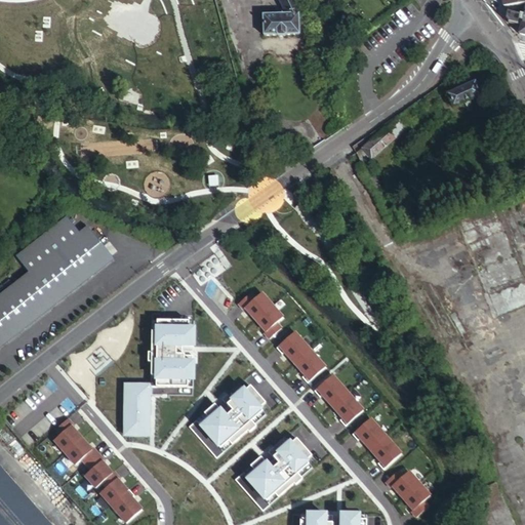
[(294,0),(286,0),(282,2),(287,14),(287,15),(263,16),(264,37),(299,35),(297,8),(298,7),(294,0)]
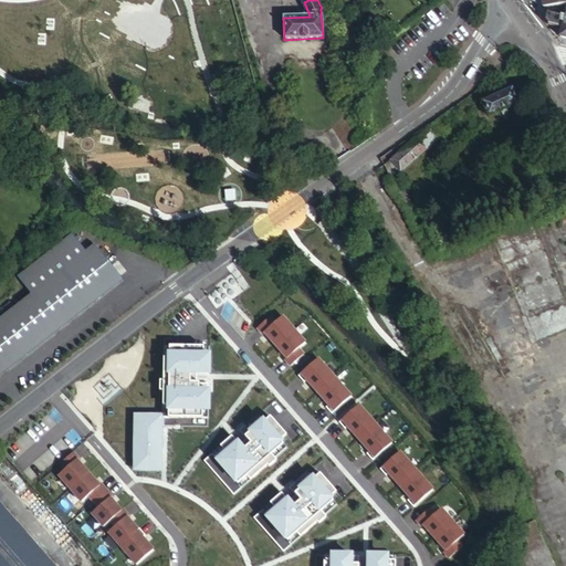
[(42,10),(41,43),(56,44),(59,11),(42,10)]
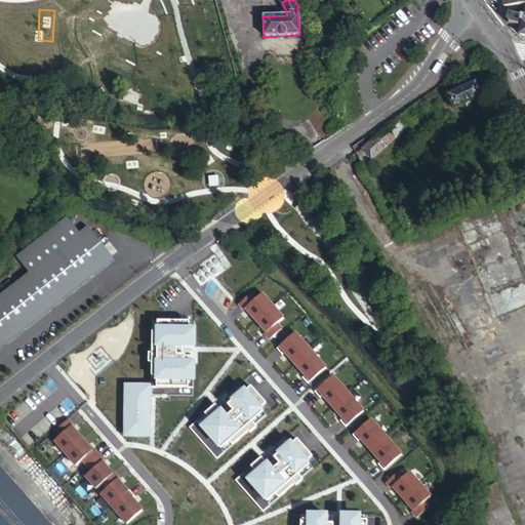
[(522,25),(524,16),(508,12),(507,18),(510,22),(522,25)]
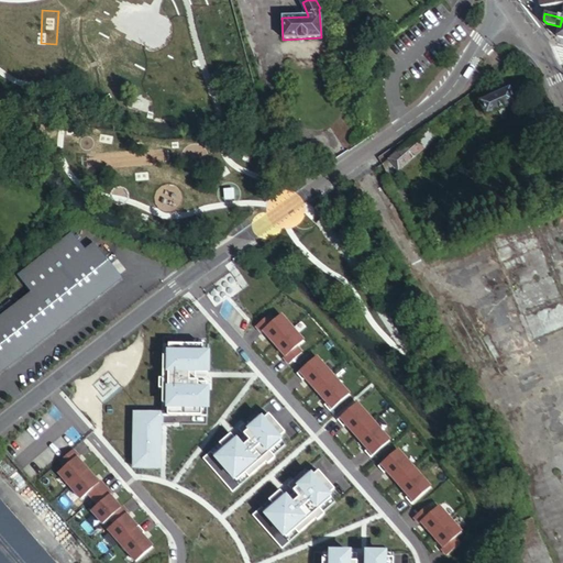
[(514,99),(506,81),(477,95),(485,112),(514,99)]
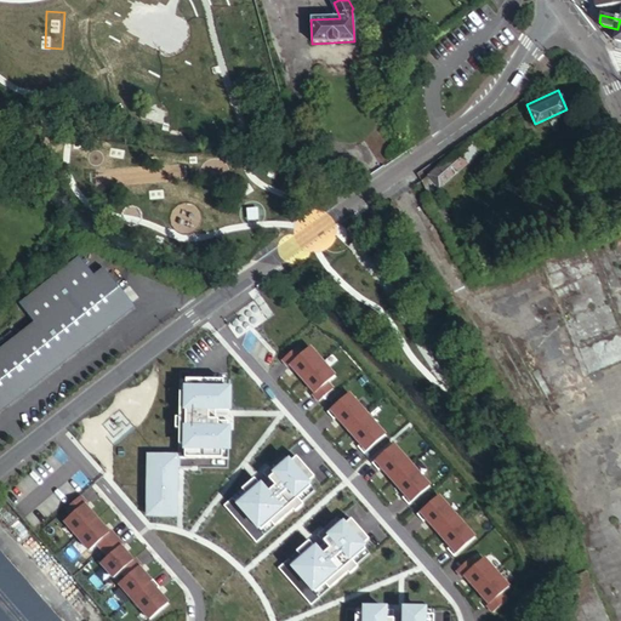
[(159,107),(142,104),(141,118),(158,119),(159,107)]
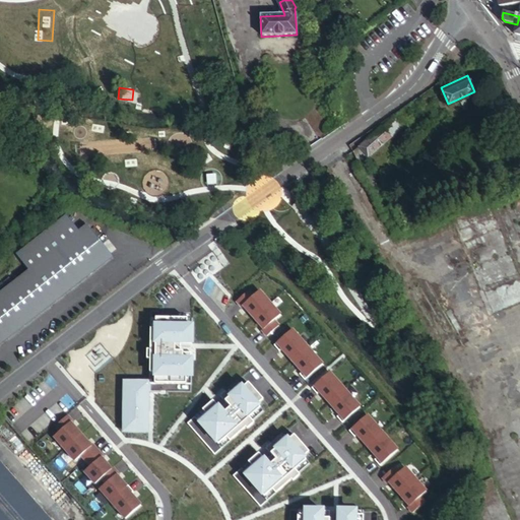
[(395,116),(369,138),(378,149),(403,126),(395,116)]
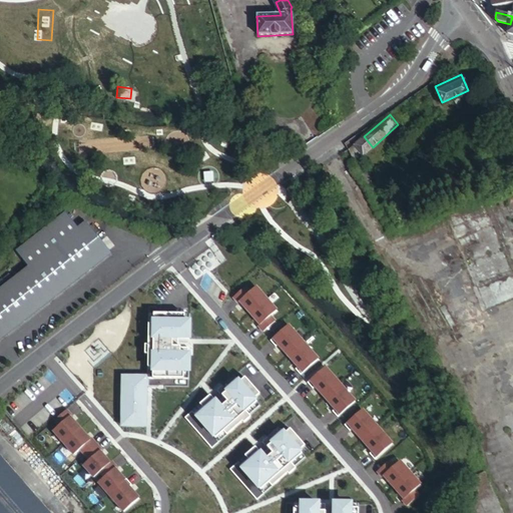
[(373,147),(364,136),(359,140),(368,151),(373,147)]
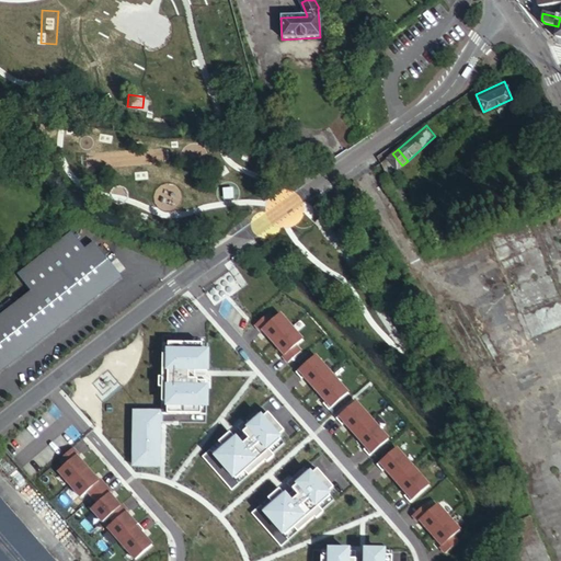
[(392,153),(380,163),(403,213),(411,209),(393,172),(402,165),(392,153)]
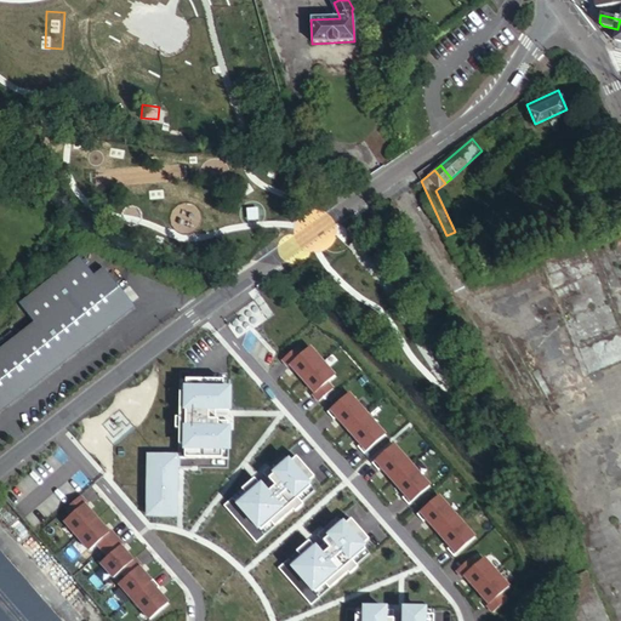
[(587,238),(540,254),(582,375),(604,368),(616,406),(611,408),(620,434),(620,433),(620,291),(607,297),(587,238)]
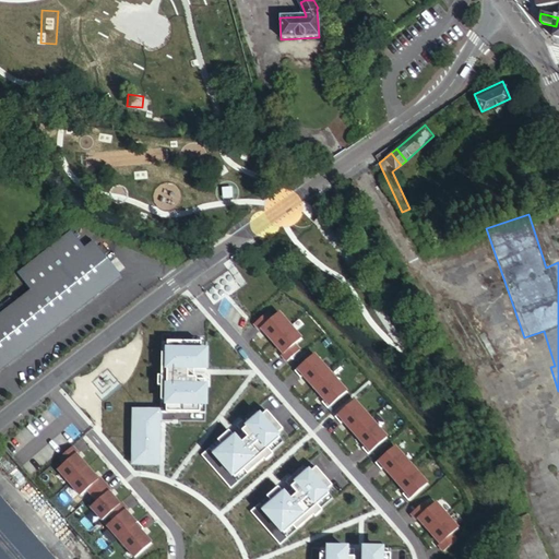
[(537,230),(546,260),(558,256),(558,241),(554,225),(537,230)]
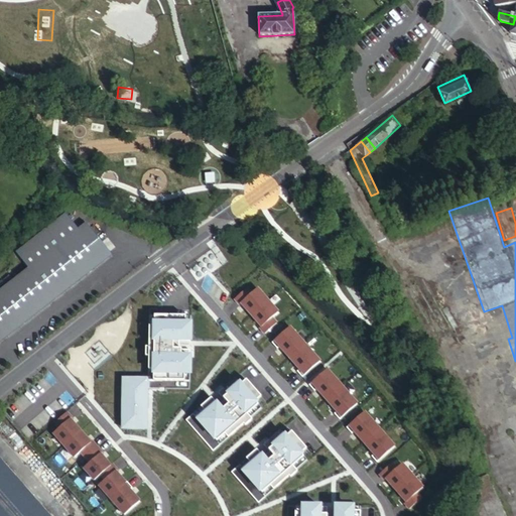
[(0,345),(113,258),(86,224),(78,230),(66,215),(16,253),(28,269),(5,287),(1,282),(0,281),(0,345)]
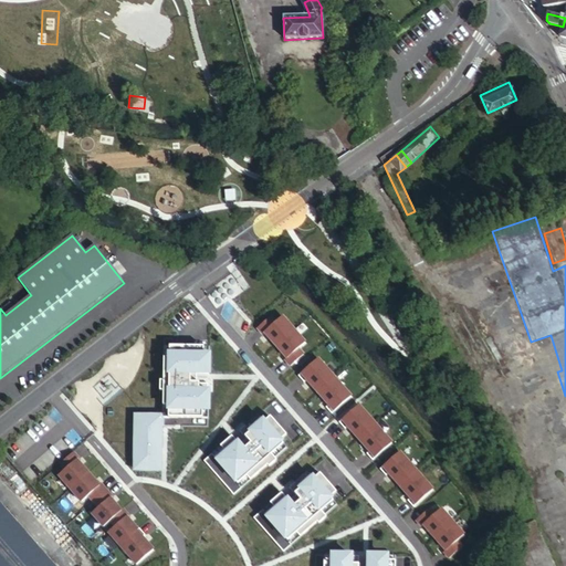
[(435,238),(420,244),(423,252),(439,245),(435,238)]
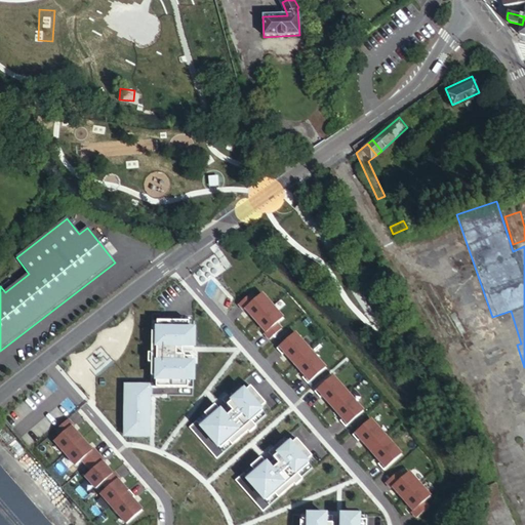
[(264,332),(269,338),(281,328),(276,322),(282,317),(260,292),(254,297),(249,292),(238,304),(243,309),(244,308),(265,331),(264,332)]
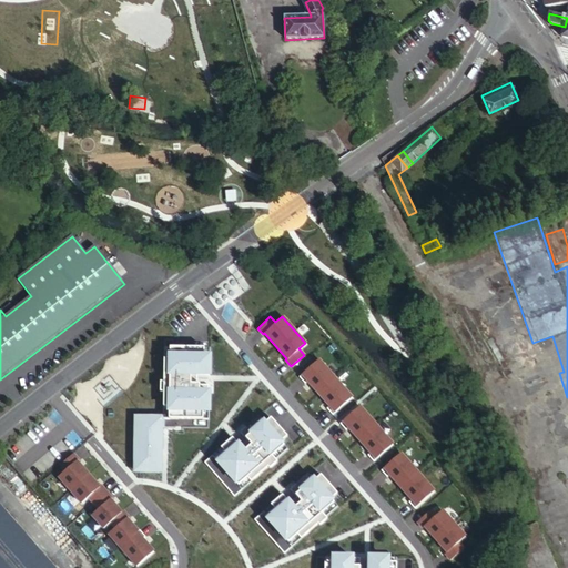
[(204,346),(170,346),(169,357),(163,357),(163,381),(160,381),(160,391),(163,391),(163,406),(169,406),(169,417),(203,417),(203,406),(209,406),(209,383),(195,383),(195,373),(210,373),(210,358),(204,358),(204,346)]
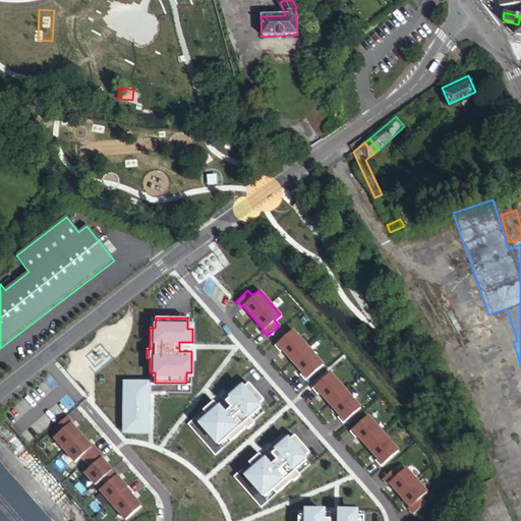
[(299,373),(304,380),(323,363),(291,329),(274,345),(279,350),(280,349),(300,372),(299,373)]
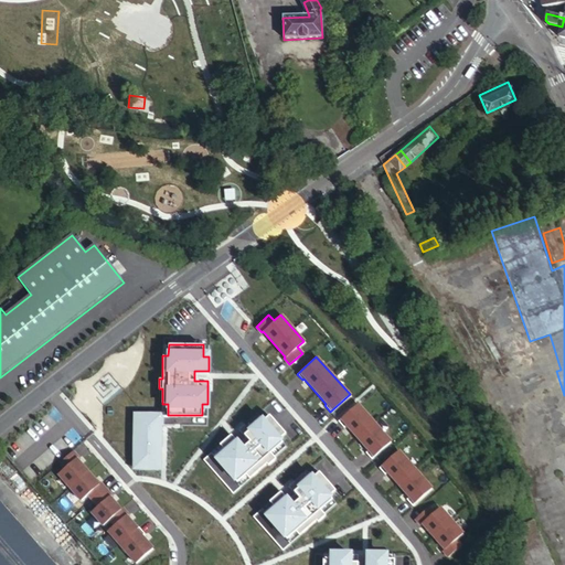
[(365,452),(371,458),(391,441),(356,403),(338,420),(343,427),(344,425),(366,450),(365,452)]
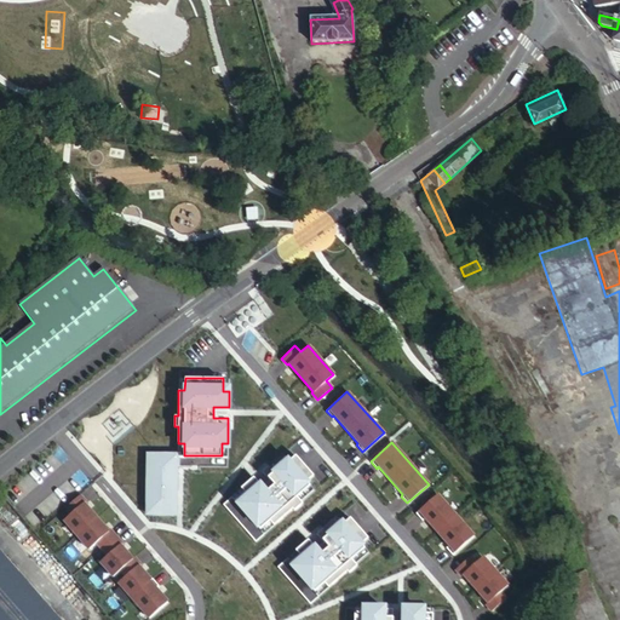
[(282,453),(275,459),(279,464),(286,457),(282,453)]
